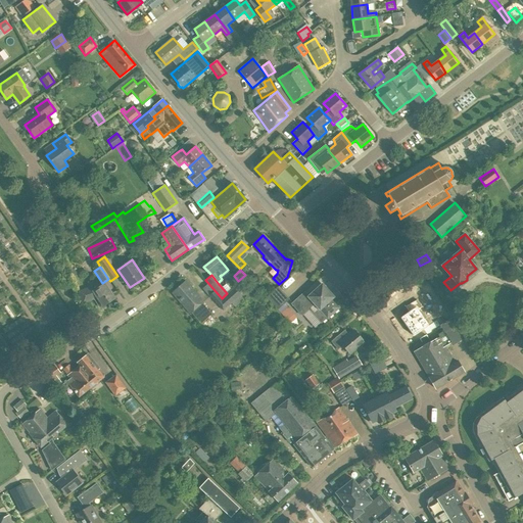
[(211,314),(202,303),(204,301),(186,281),(173,292),(190,314),(191,313),(200,324),(211,314)]
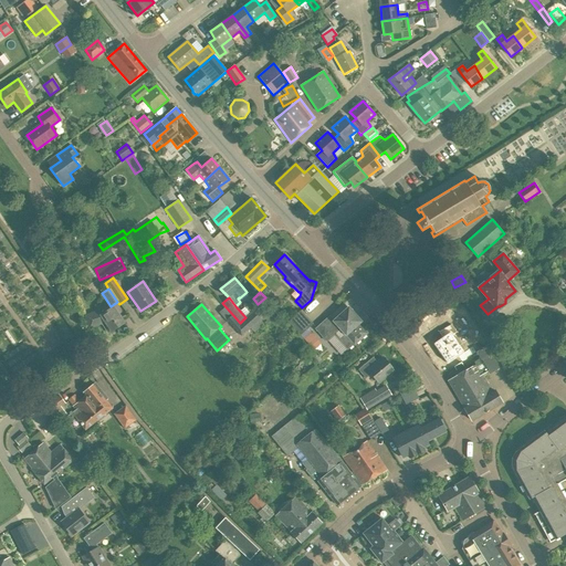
[(254,333),(272,317),(261,304),(245,317),(240,323),(239,323),(232,315),(227,320),(241,336),(250,328),(254,333)]
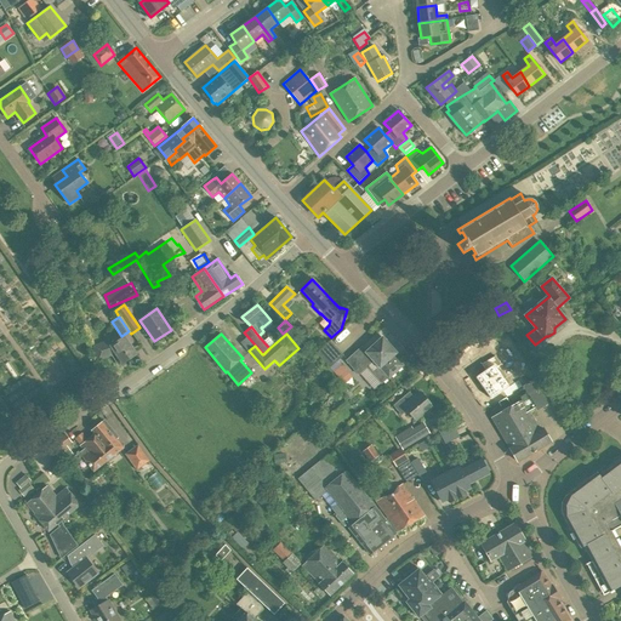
[(137,354),(125,336),(110,346),(108,341),(93,347),(98,360),(112,355),(118,366),(121,364),(123,364),(137,354)]
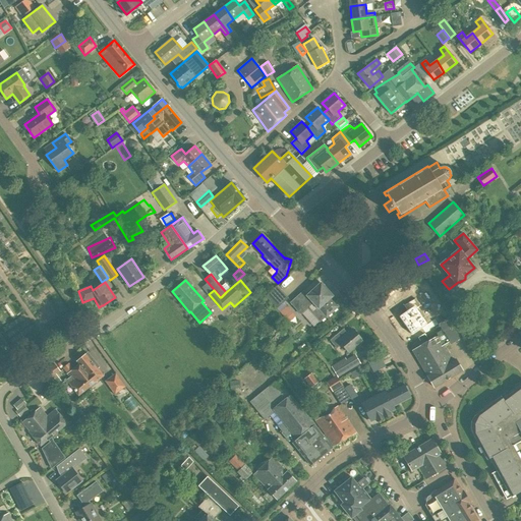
[(332,296),(321,283),(307,295),(303,291),(290,302),(300,313),(307,307),(313,314),(309,317),(314,324),(319,320),(320,322),(326,316),(326,317),(338,306),(337,305),(338,304),(334,300),(333,301),(330,298),(332,296)]
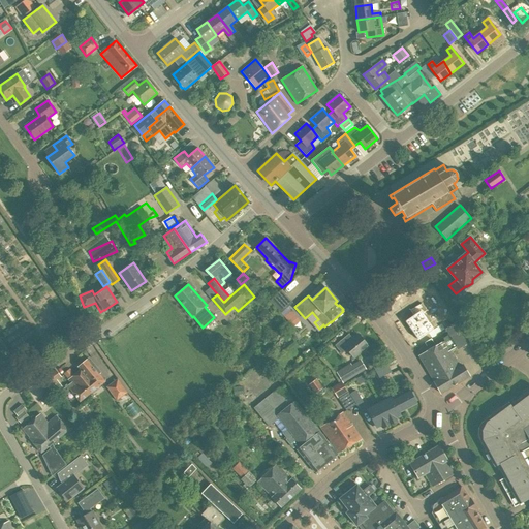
[(293,327),(301,320),(287,307),(292,303),(281,290),(270,301),(293,327)]
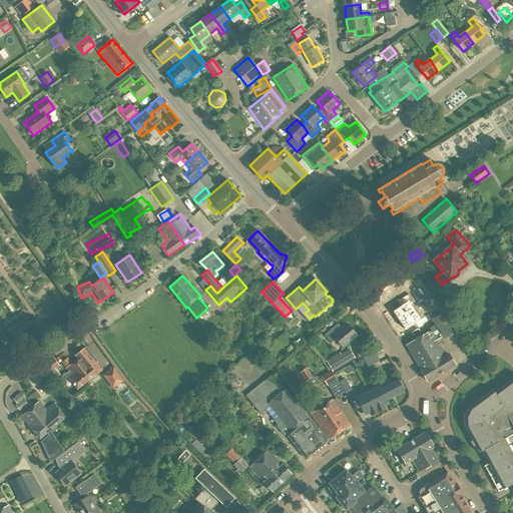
[(372,300),(377,295),(369,286),(364,291),(372,300)]
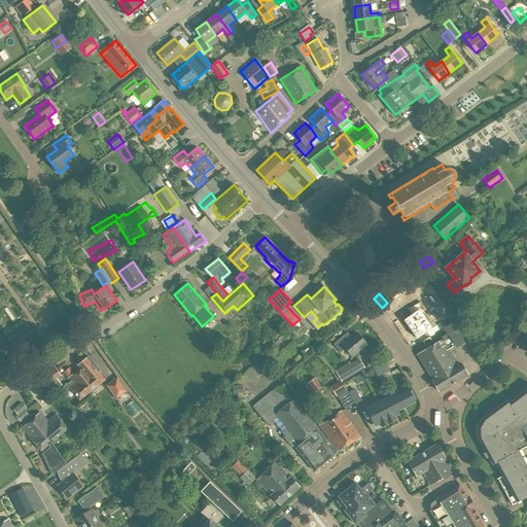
[(419,303),(408,309),(412,314),(403,320),(410,330),(426,318),(419,309),(422,307),(419,303)]
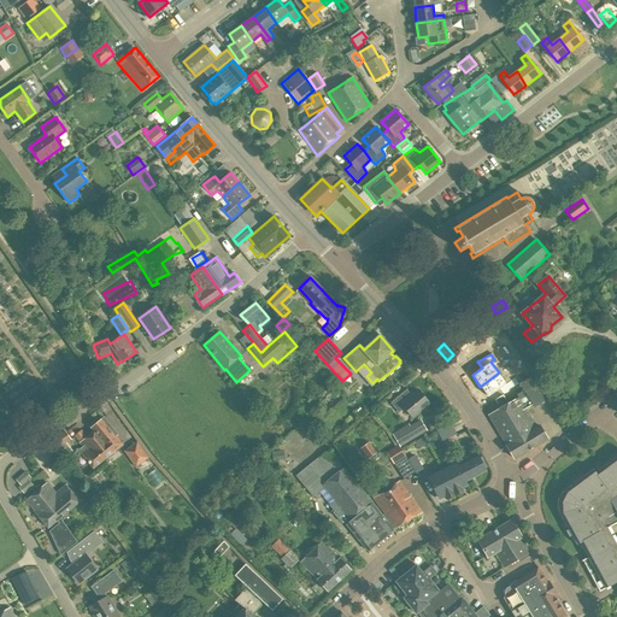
[(546,369),(547,360),(546,360),(546,359),(532,356),(524,360),(534,376),(535,375),(536,376),(544,372),(542,371),(544,370),(544,369),(546,369)]
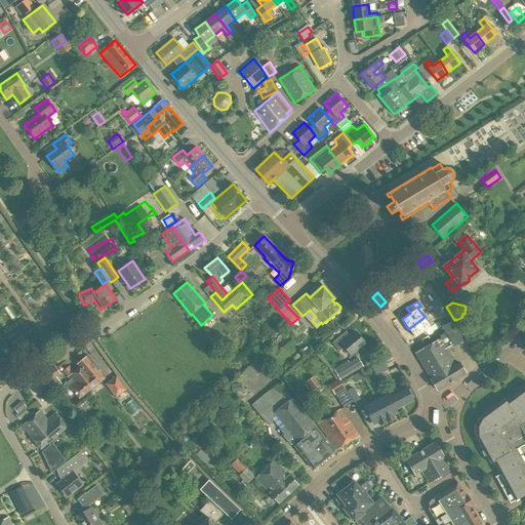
[(210,329),(219,322),(214,315),(205,322),(210,329)]
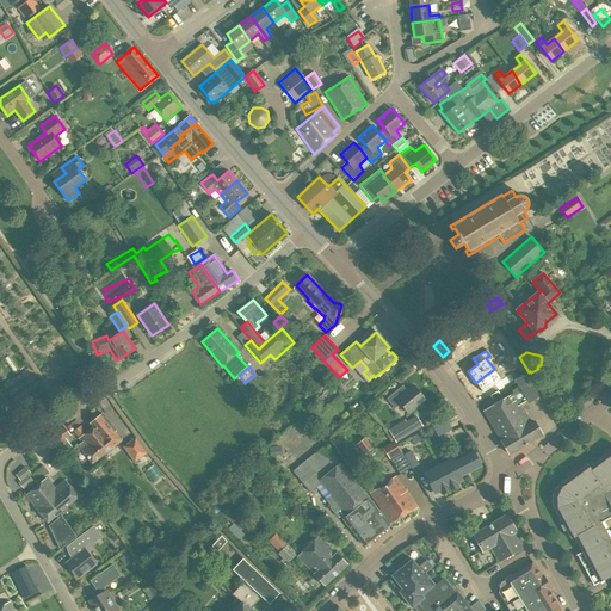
[(494,369),(475,383),(483,394),(493,387),(498,393),(510,384),(505,378),(501,381),(494,369)]
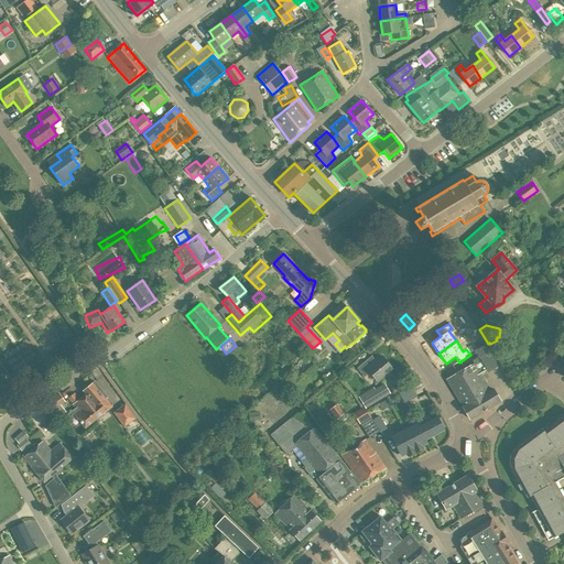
[(488,372),(492,369),(499,365),(487,344),(475,350),(479,357),(473,361),(474,362),(462,370),(446,379),(470,420),(500,401),(492,389),(491,390),(481,373),(487,370),(488,372)]
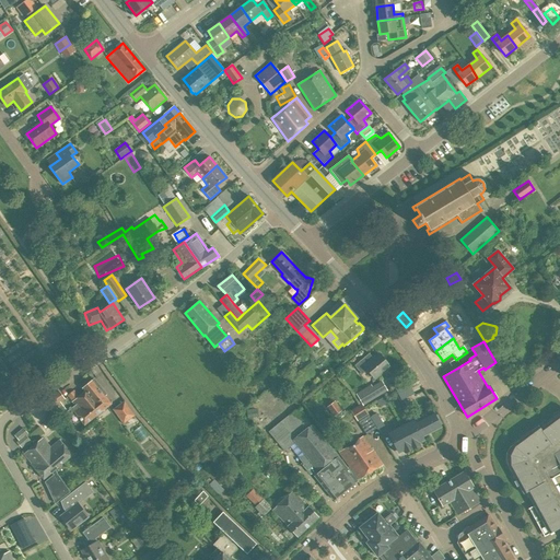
[(127,343),(117,349),(120,354),(130,348),(127,343)]
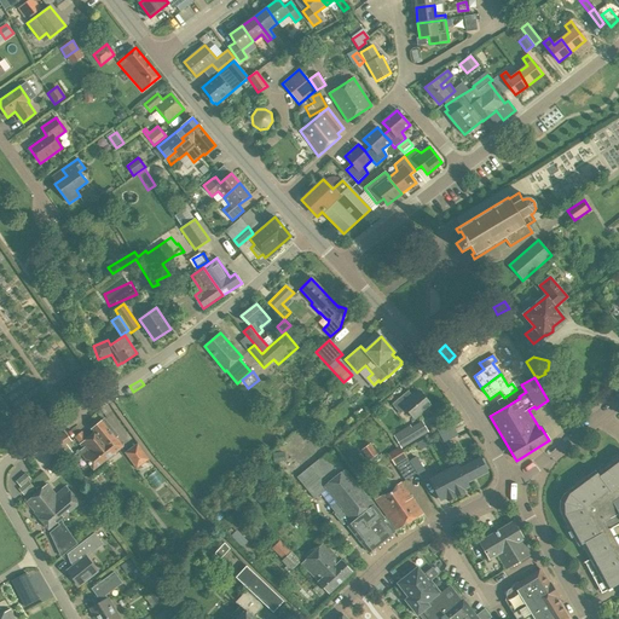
[(412,397),(408,391),(391,404),(399,414),(405,409),(414,418),(431,405),(418,391),(412,397)]
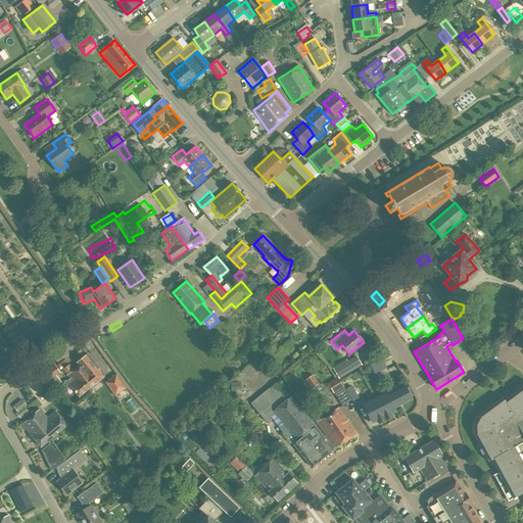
[(264,364),(270,359),(264,350),(262,353),(257,358),(264,364)]
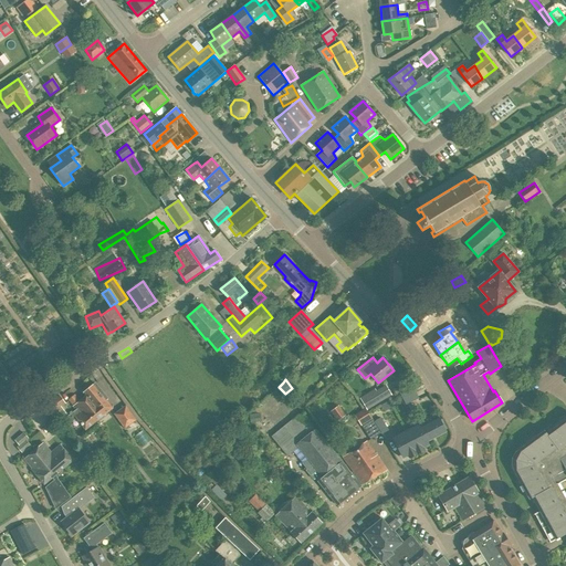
[(84,408),(95,421),(112,408),(105,399),(107,398),(95,383),(84,392),(86,395),(80,400),(75,395),(69,400),(76,409),(79,411),(84,408)]
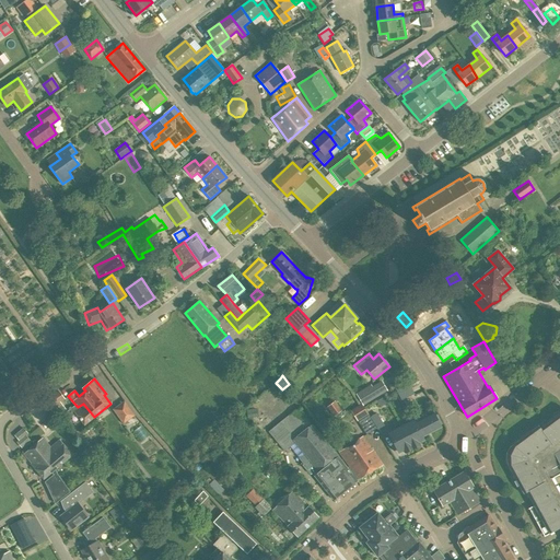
[(401,400),(415,394),(408,381),(395,388),(401,400)]
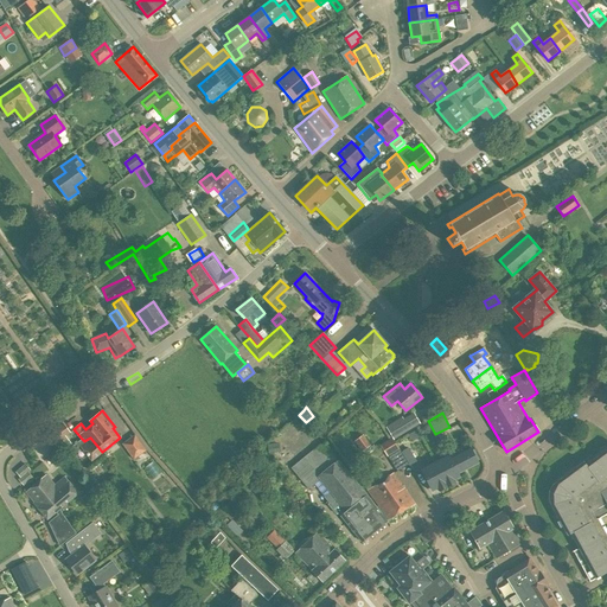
[(396,439),(423,423),(419,414),(391,430),(396,439)]
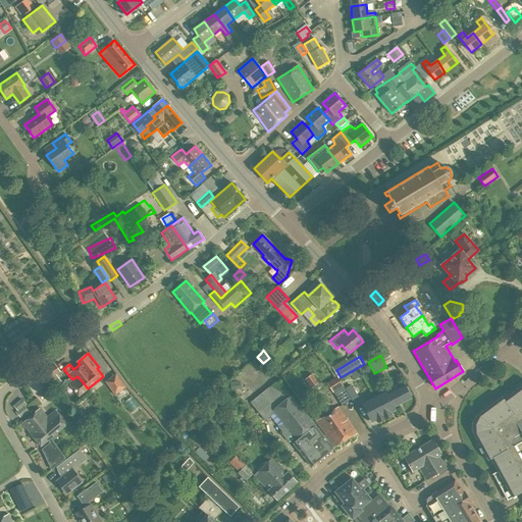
[(52,388),(61,382),(56,375),(60,372),(54,364),(41,373),(52,388)]
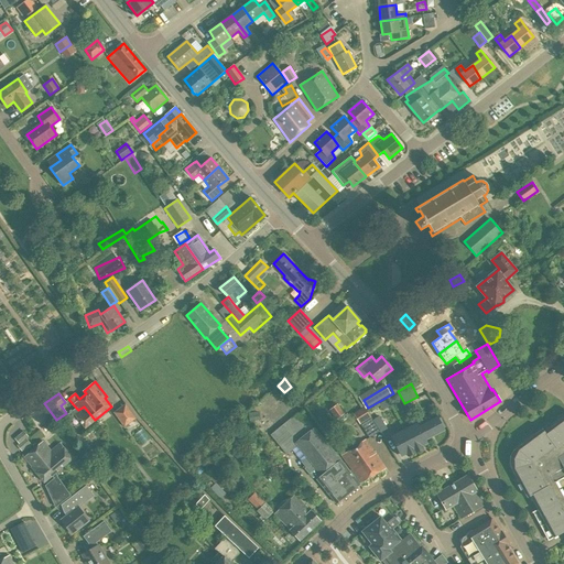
[(336,420),(345,413),(337,403),(328,410),(336,420)]
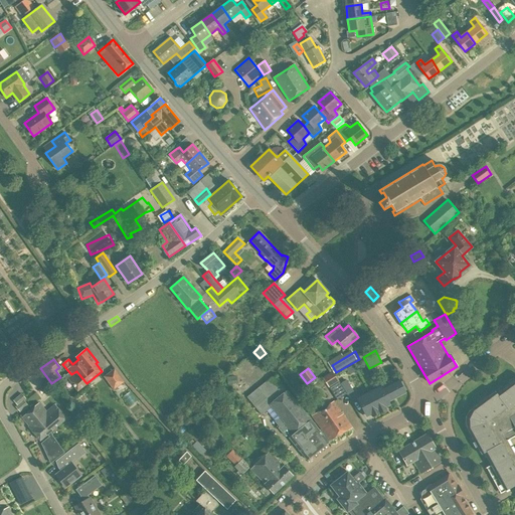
[(114,391),(124,382),(113,370),(103,379),(114,391)]
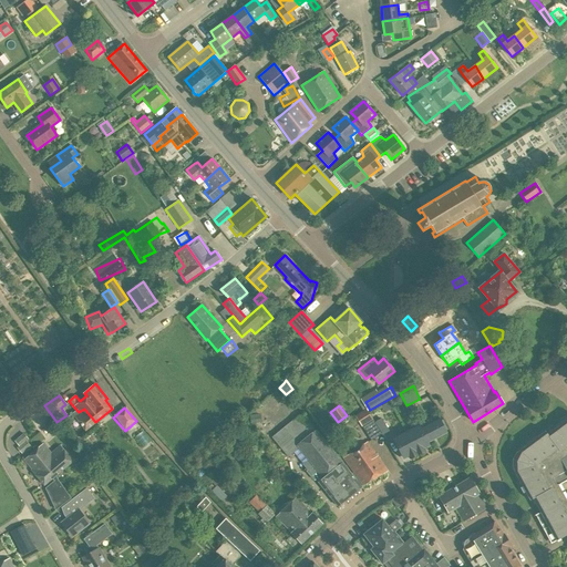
[(85,430),(95,422),(84,409),(79,412),(76,410),(64,419),(69,424),(76,419),(85,430)]
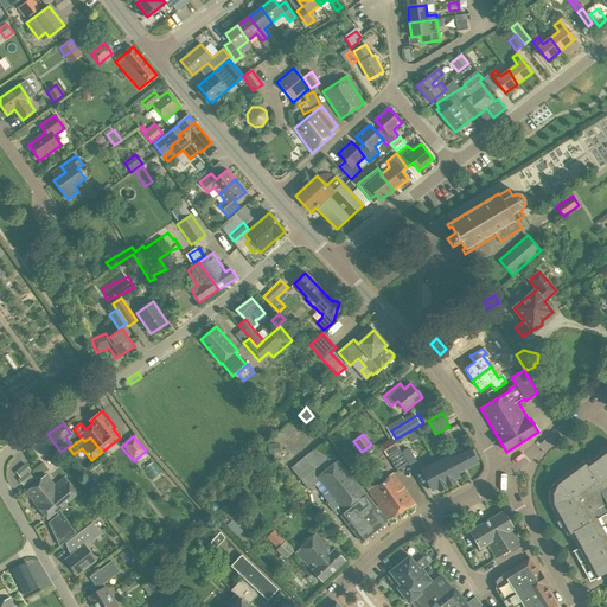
[(388,458),(400,451),(391,438),(381,446),(388,458)]
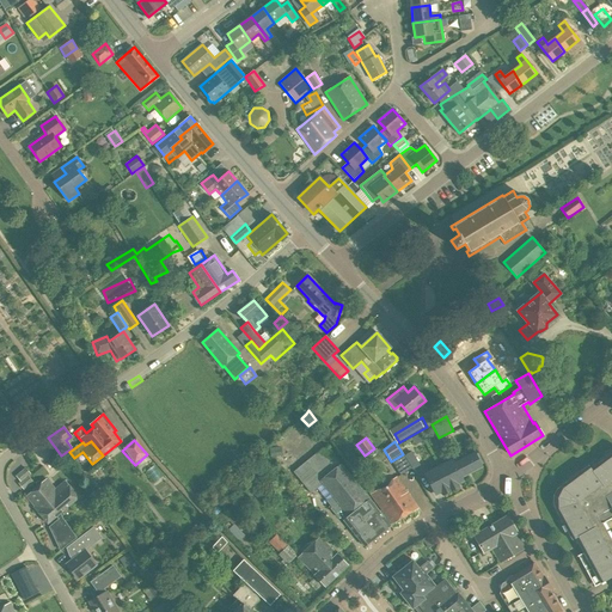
[(328,447),(326,446),(293,472),(299,479),(295,482),(307,496),(323,484),(332,496),(326,501),(332,507),(331,508),(338,518),(341,516),(365,546),(390,526),(329,448),(328,446),(328,447)]
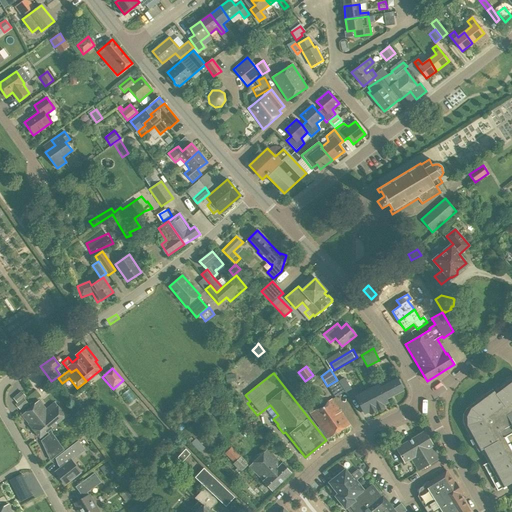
[(511,377),(494,391),(492,388),(469,406),(467,407),(465,408),(464,410),(463,411),(462,413),(461,415),(461,417),(461,419),(461,421),(462,423),(463,424),(464,426),(479,452),(481,450),(488,462),(481,466),(481,467),(484,465),(498,491),(511,482),(511,448),(511,449),(504,437),(511,433),(511,377)]
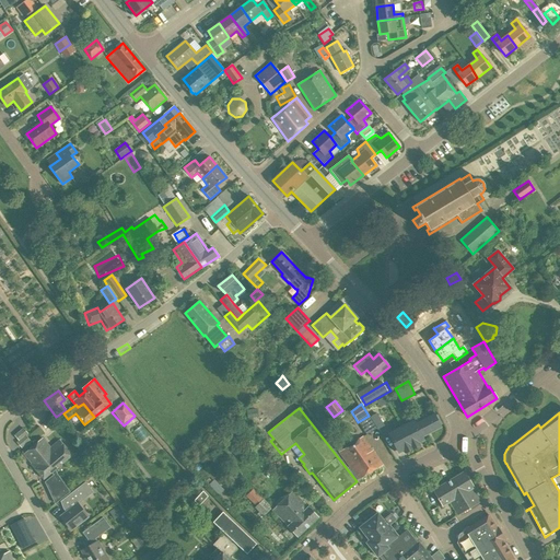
[(376,413),(370,417),(377,430),(384,426),(376,413)]
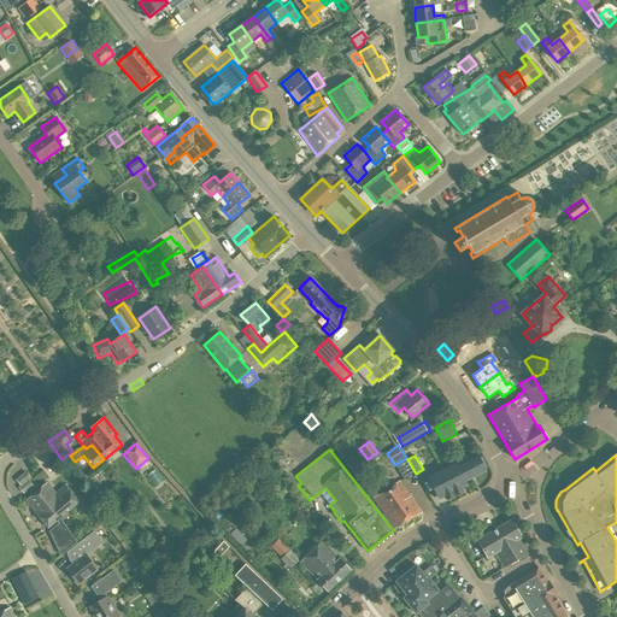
[(457,468),(464,481),(485,470),(483,468),(486,468),(481,458),(479,459),(477,457),(457,468)]
